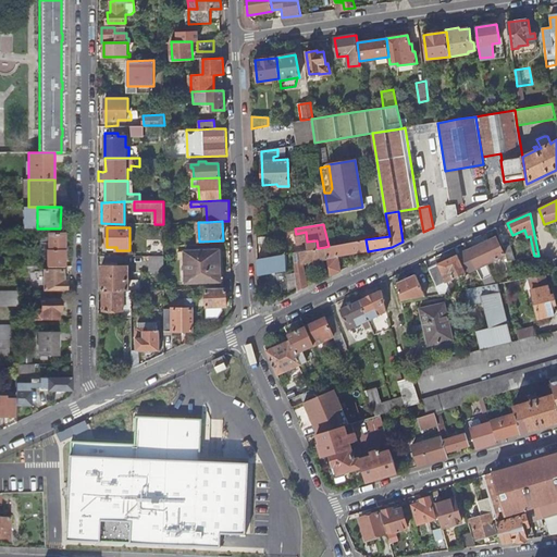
[(48,249),(64,249),(64,234),(48,234),(48,249)]
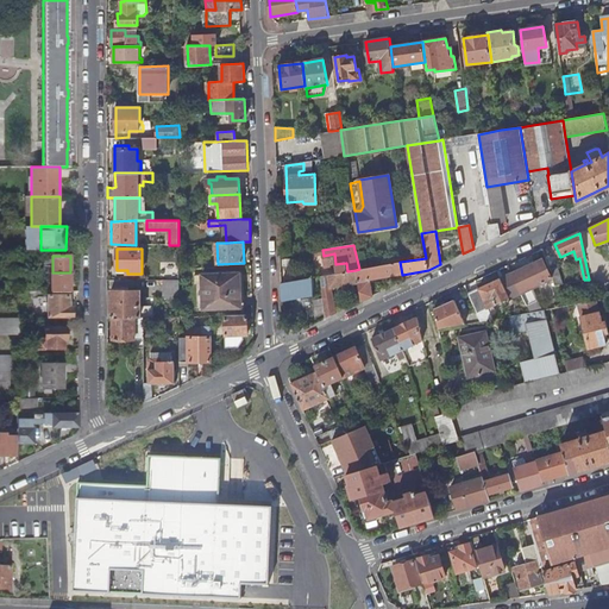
[(539,286),(552,280),(542,259),(510,275),(521,294),(527,307),(538,301),(528,281),(531,280),(532,282),(537,280),(539,286)]
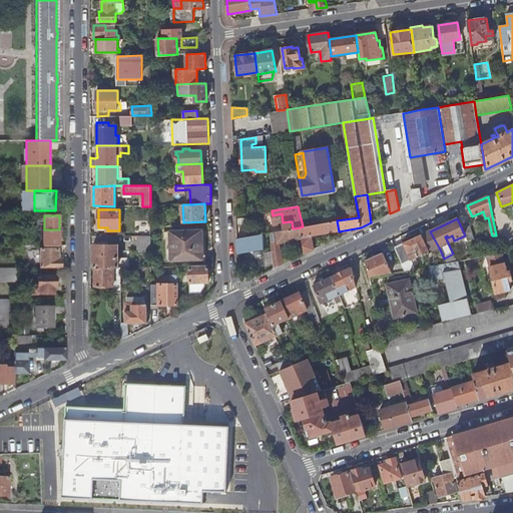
[(312,236),(339,231),(337,220),(303,226),(300,227),(302,238),(305,253),(314,249),(312,236)]
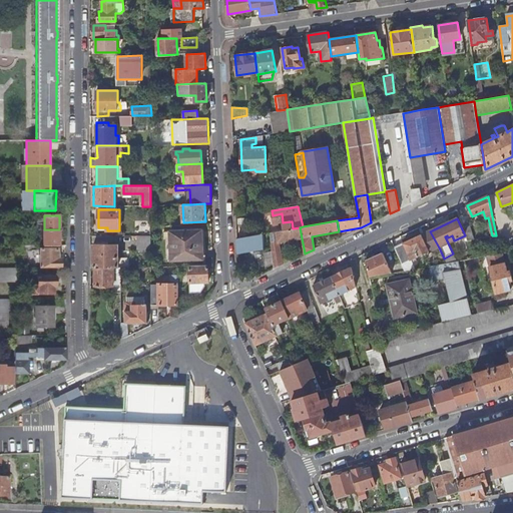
[(302,238),(300,227),(293,228),(292,221),(283,222),(285,230),(271,232),(271,236),(272,247),(272,251),(273,264),(274,269),(284,264),(280,242),(302,238)]
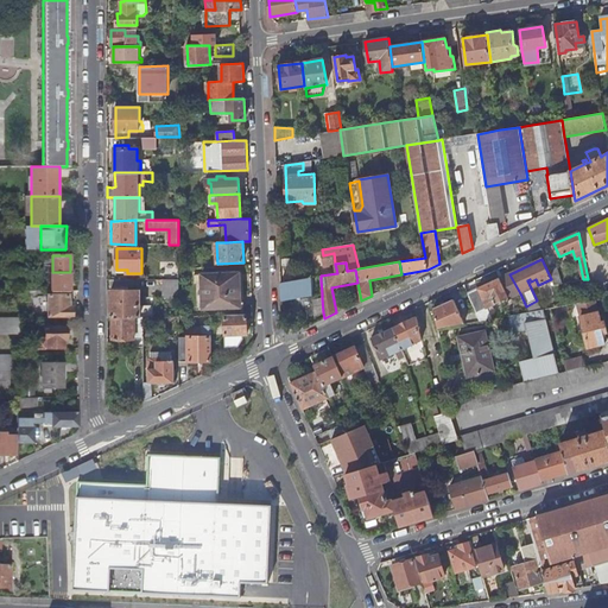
[(557,266),(549,270),(555,284),(562,283),(557,266)]
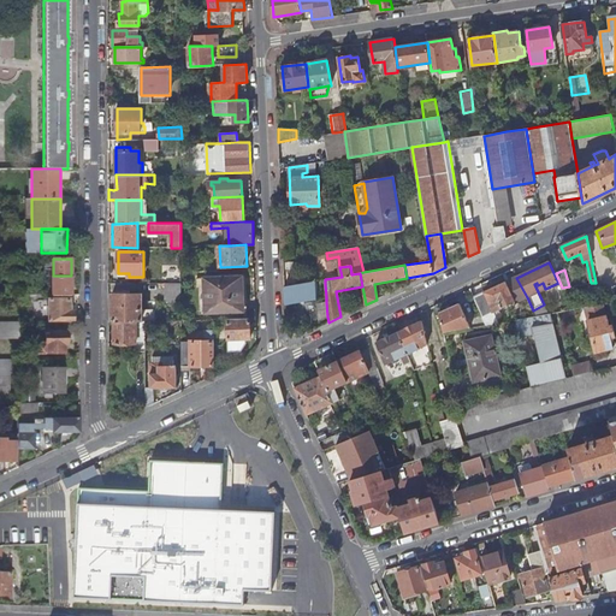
[(52,295),(71,295),(71,276),(53,276),(52,276),(52,295)]
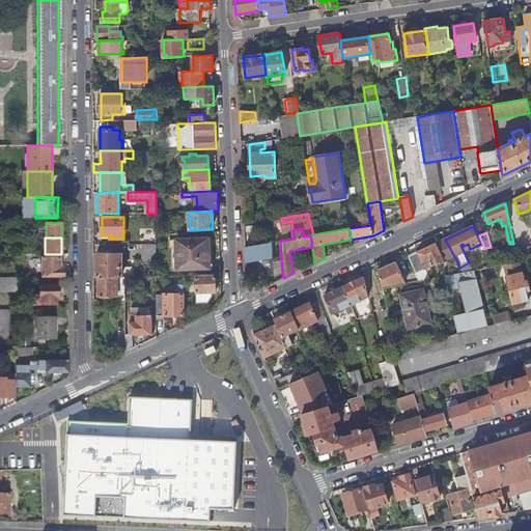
[(210,268),(208,239),(176,240),(176,241),(177,248),(177,270),(210,268)]
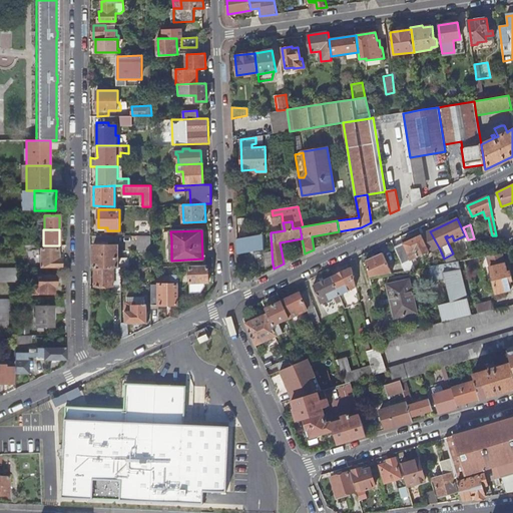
[(402,266),(439,247),(430,231),(422,235),(415,238),(414,238),(395,247),(402,266)]
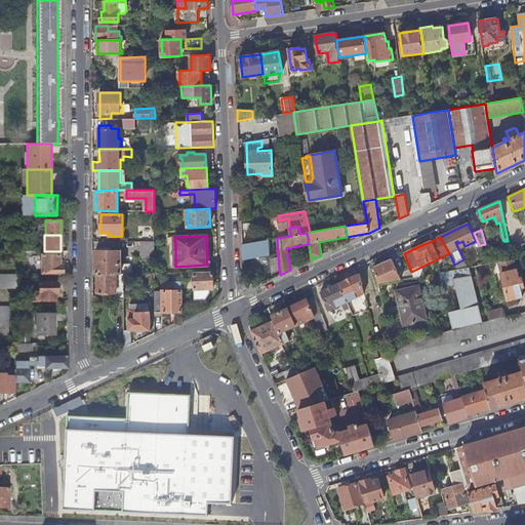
[(271,254),(270,239),(243,244),(243,259),(271,254)]
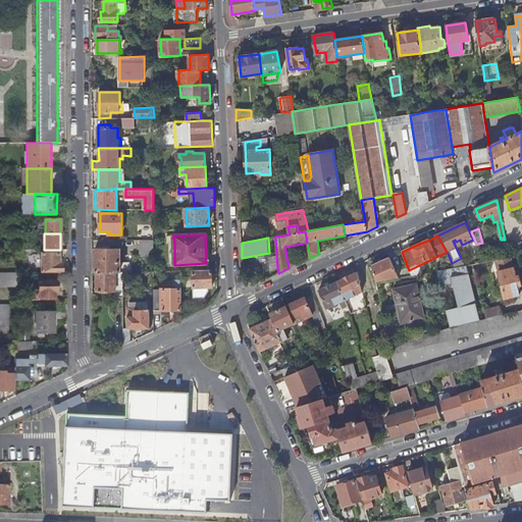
[(153,259),(153,241),(140,241),(140,259),(153,259)]
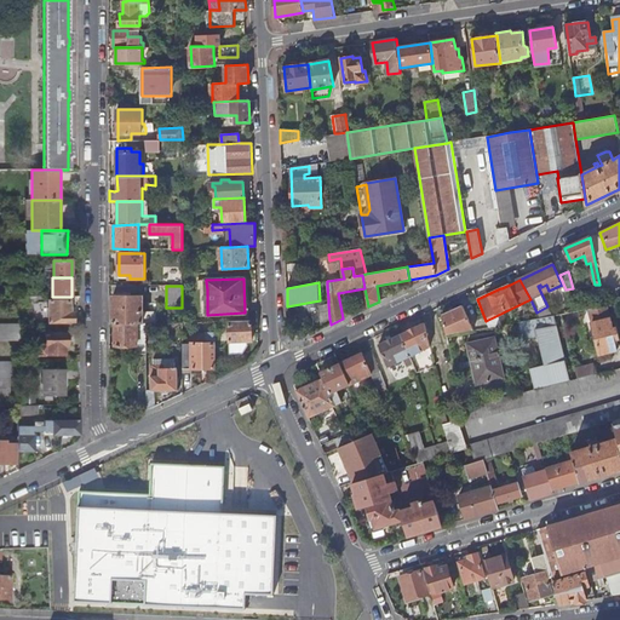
[(115,323),(147,323),(153,323),(153,316),(142,316),(142,297),(113,297),(113,323),(115,323)]
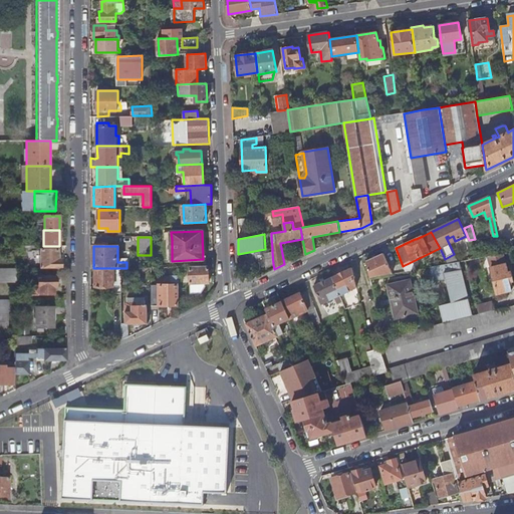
[(40,268),(60,268),(60,259),(57,259),(57,253),(60,253),(60,249),(40,249),(40,268)]
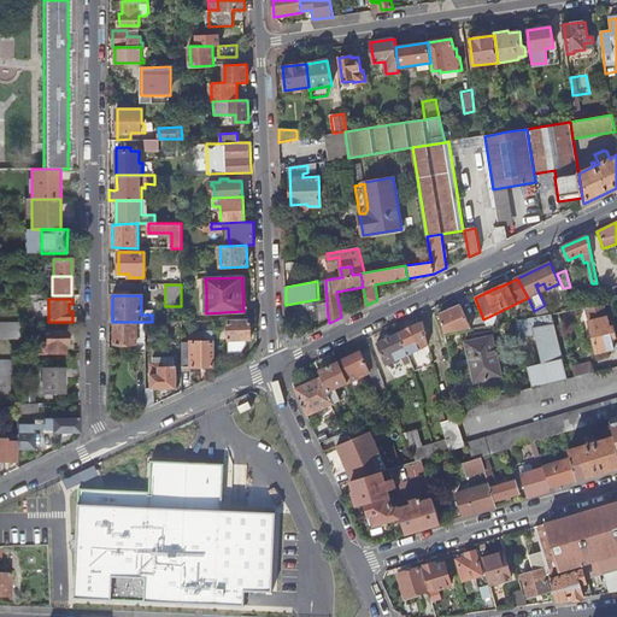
[(319,321),(328,317),(327,303),(318,304),(319,321)]
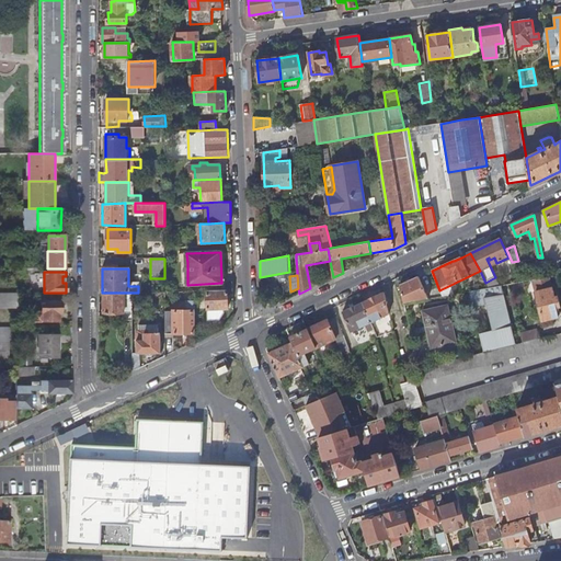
[(419,277),(400,286),(404,304),(428,299),(419,277)]
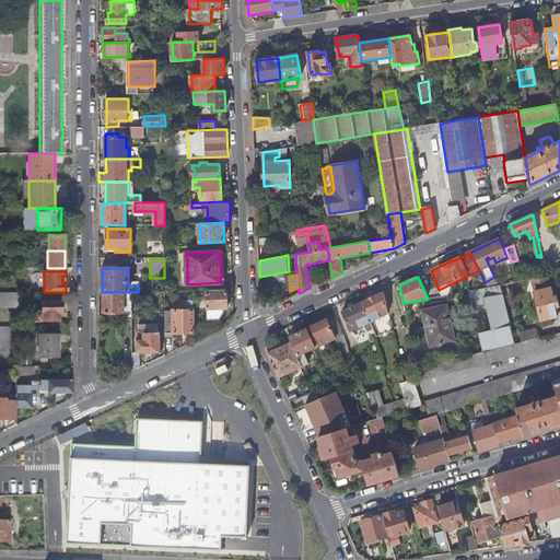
[(545,278),(532,280),(541,321),(558,316),(556,307),(559,306),(557,298),(553,298),(548,277),(545,278)]
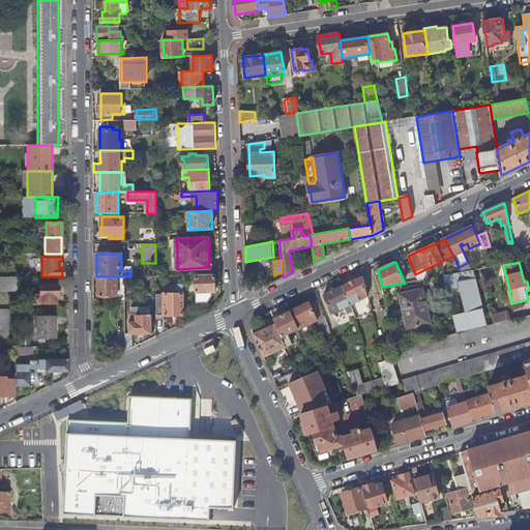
[(488,325),(474,270),(462,272),(442,276),(446,292),(460,289),(466,312),(452,316),(458,332),(488,325)]
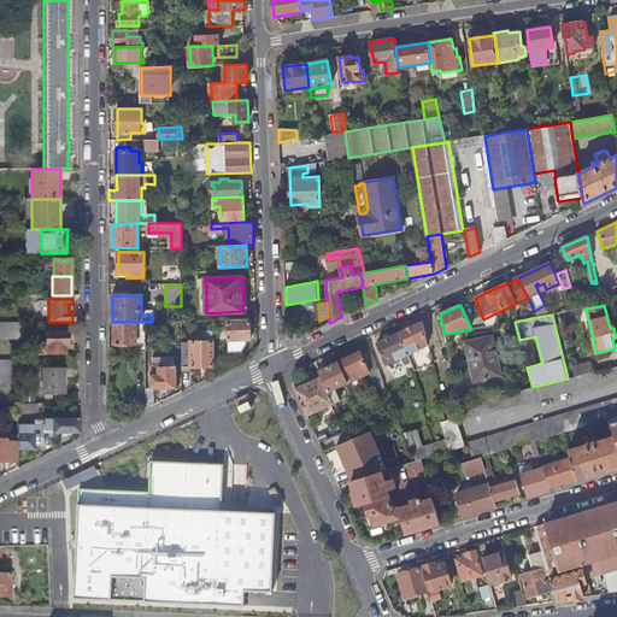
[(229,350),(250,348),(252,347),(251,319),(228,319),(229,350)]
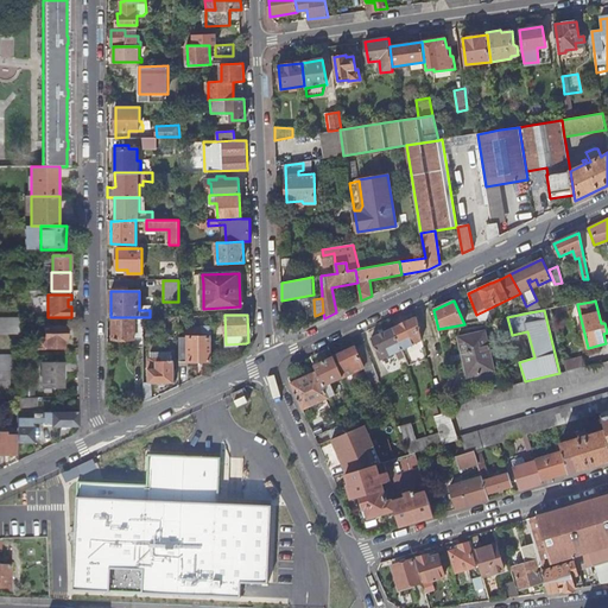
[(0,333),(19,333),(19,317),(0,317),(0,333)]
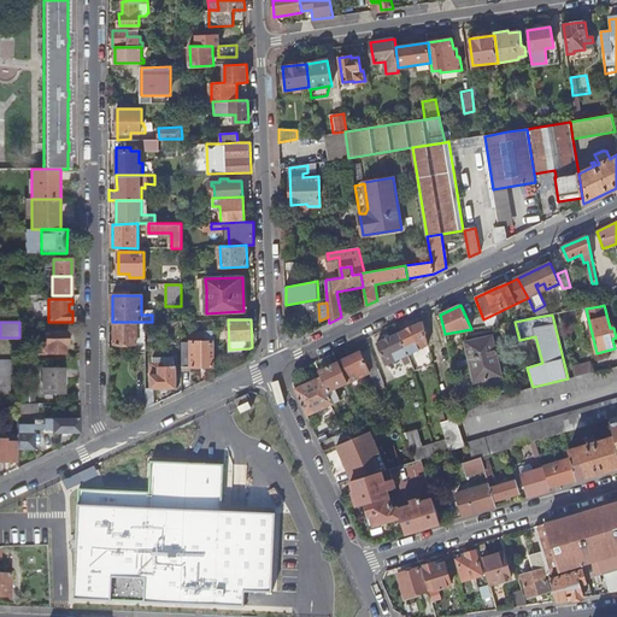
[(115,345),(134,345),(135,353),(146,353),(146,344),(146,335),(146,322),(115,322),(115,345)]
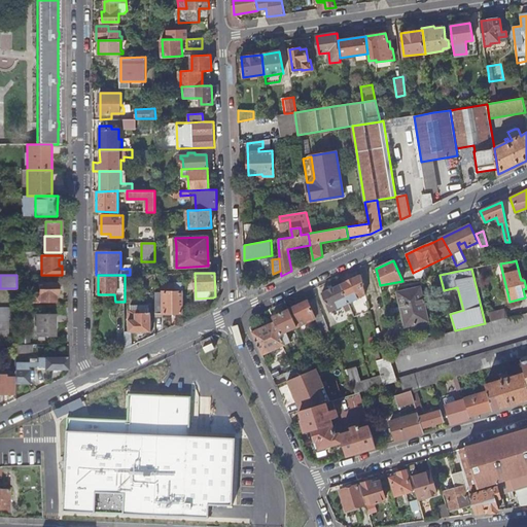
[(360,276),(340,285),(348,304),(365,295),(360,276)]
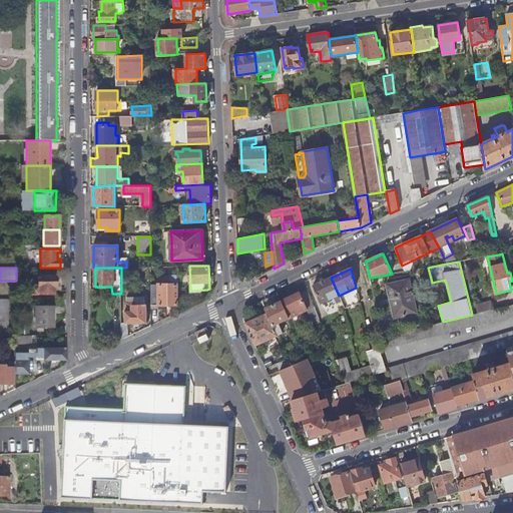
[(30,286),(30,294),(53,294),(53,287),(55,287),(55,277),(37,277),(37,286),(30,286)]
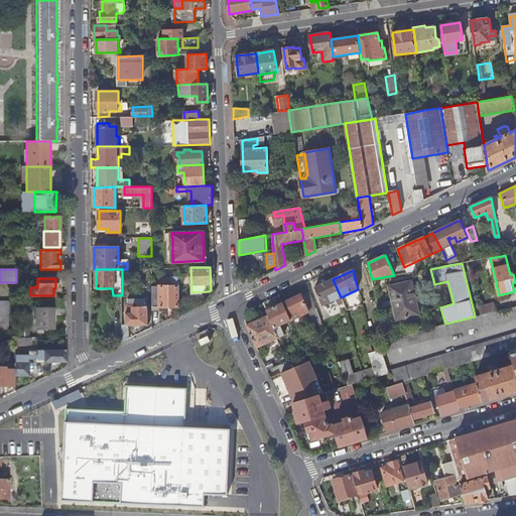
[(336,299),(341,297),(333,279),(314,288),(323,306),(336,299)]
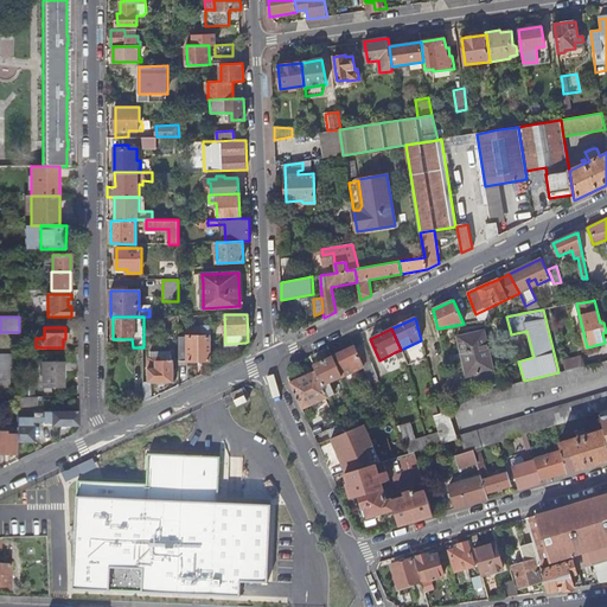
[(496,379),(485,331),(458,337),(468,387),(496,379)]
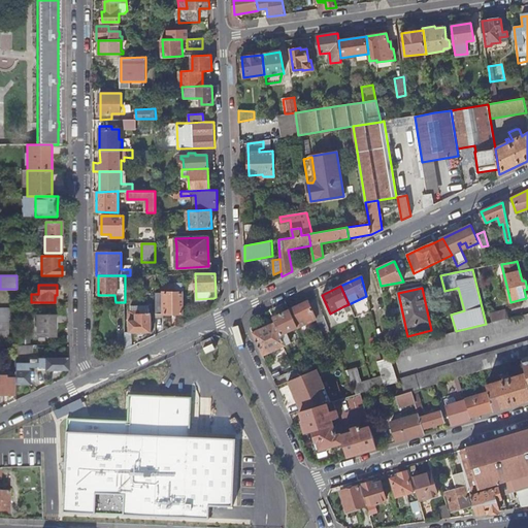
[(156,314),(184,314),(184,293),(177,293),(156,293),(156,314)]
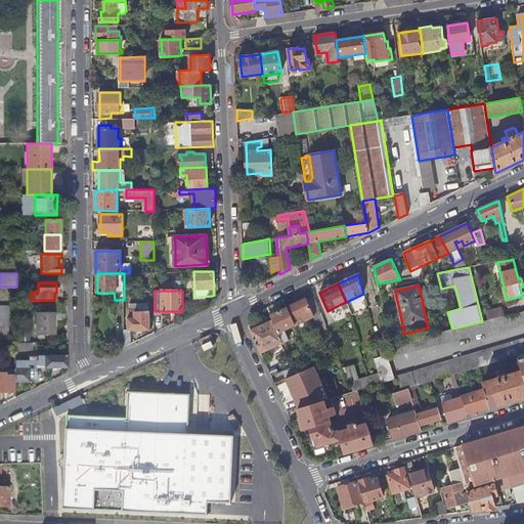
[(306,301),(305,300),(287,308),(295,326),(313,317),(319,330),(326,326),(320,313),(314,298),(306,301)]
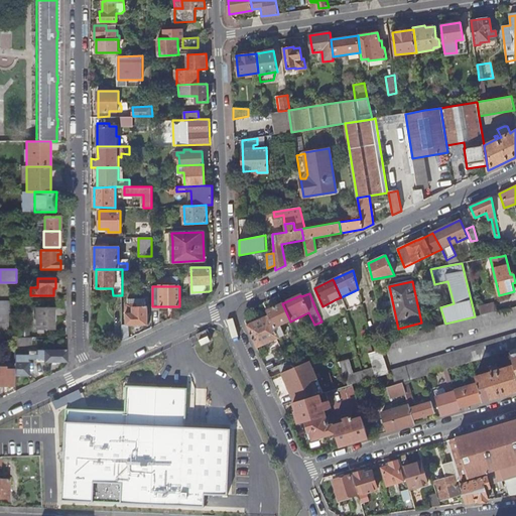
[(134,307),(146,306),(145,298),(131,299),(131,303),(134,303),(134,307)]
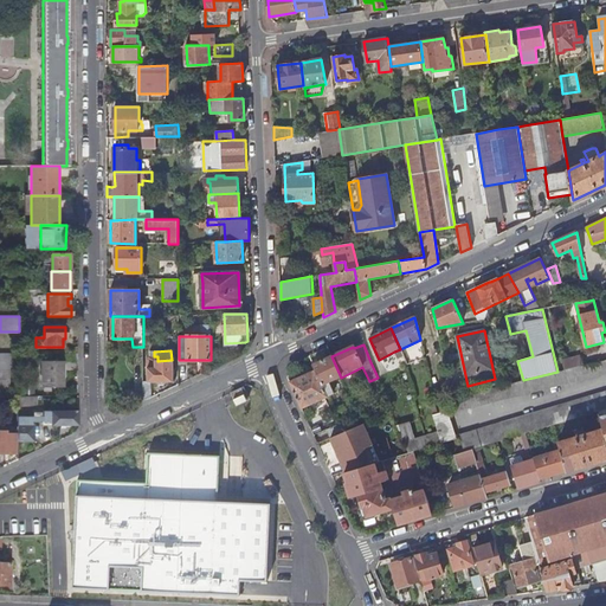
[(0,368),(13,368),(12,353),(0,353),(0,368)]
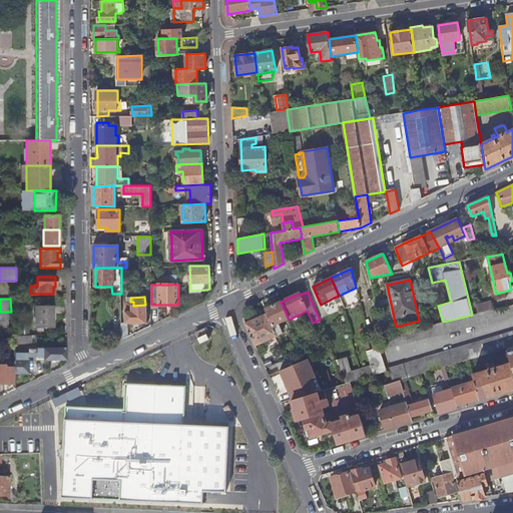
[(128,323),(147,322),(147,305),(145,305),(133,306),(133,302),(130,302),(127,302),(125,304),(125,324),(121,324),(121,339),(128,336),(128,323)]
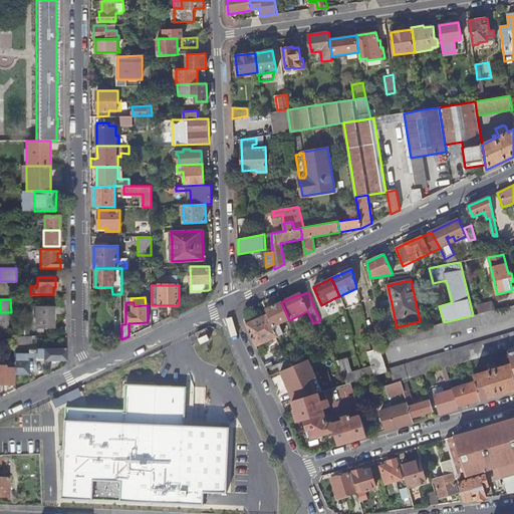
[(281,302),(274,306),(265,309),(267,314),(273,327),(289,320),(281,302)]
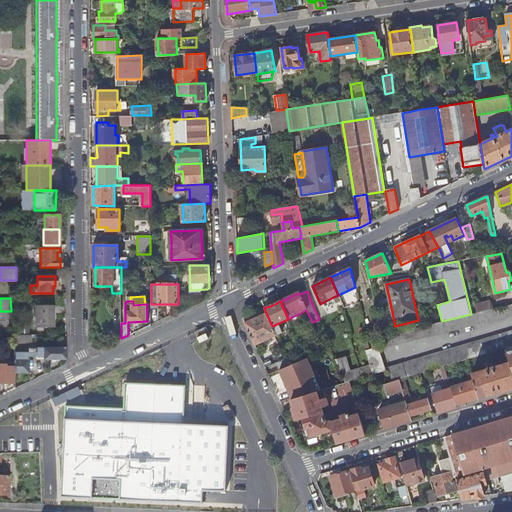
[(475,305),(477,313),(492,309),(490,302),(475,305)]
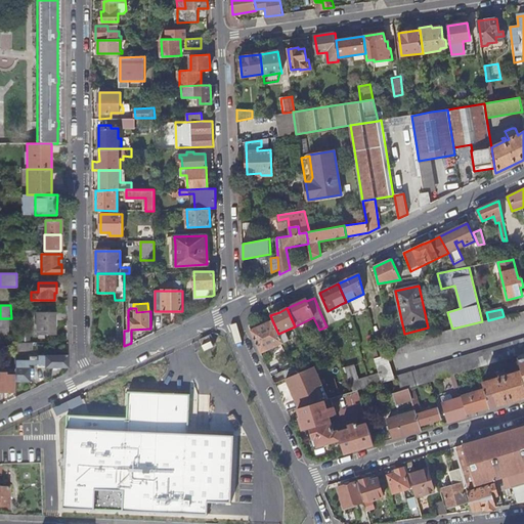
[(523,310),(504,316),(488,320),(482,321),(452,329),(387,345),(390,357),(497,331),(523,321),(523,310)]
